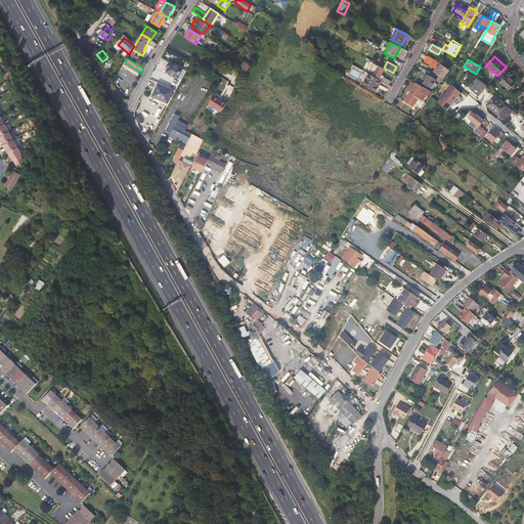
[(381,81),(389,85),(391,82),(379,75),(383,70),(373,63),(368,71),(375,74),(373,76),(379,79),(381,81)]
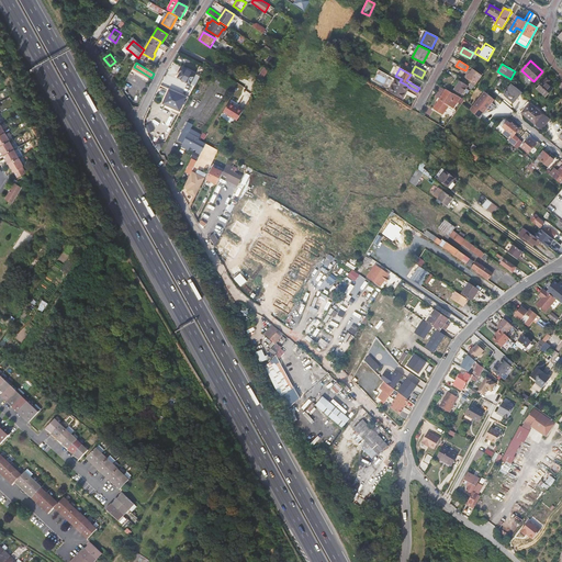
[(191,86),(197,76),(184,69),(179,79),(191,86)]
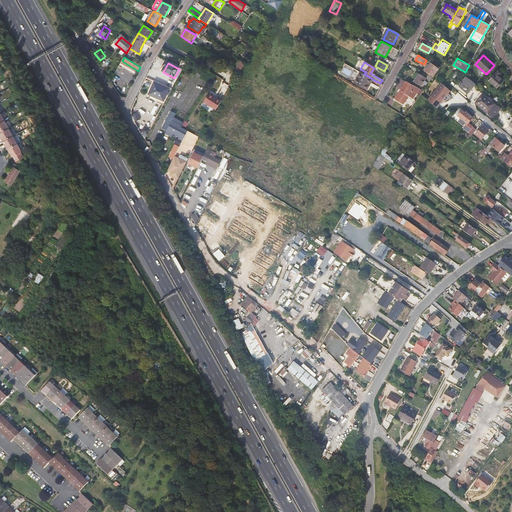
[(434,77),(440,67),(432,63),(426,71),(434,77)]
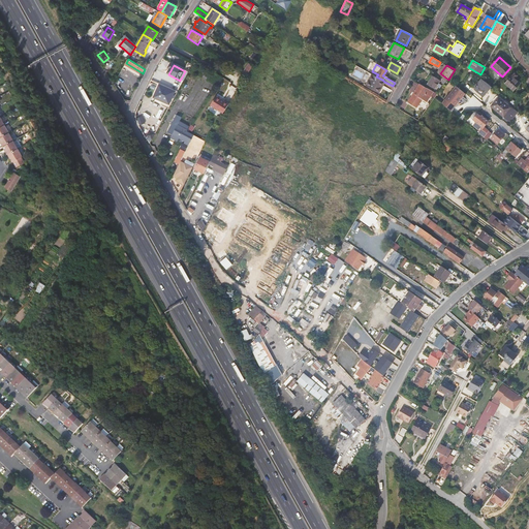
[(376,76),(370,72),(364,84),(378,92),(381,88),(379,87),(382,80),(376,76)]
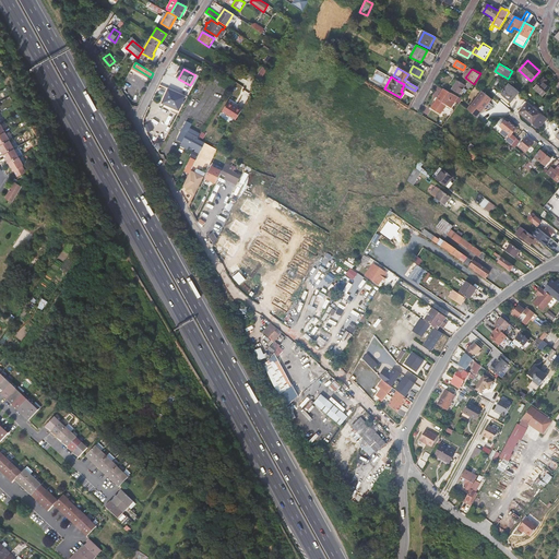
[(543,97),(549,90),(544,84),(547,81),(544,78),(533,88),(543,97)]
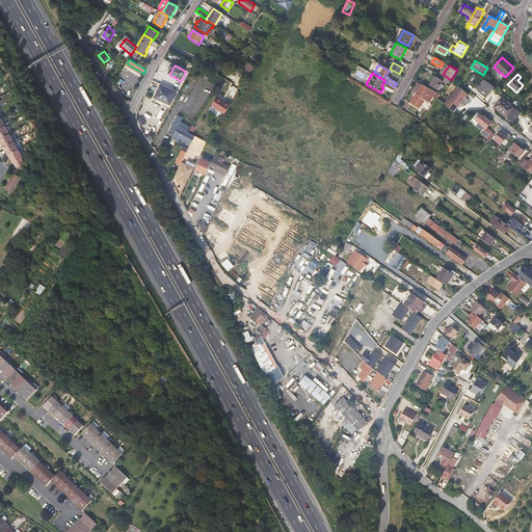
[(223,78),(217,75),(211,83),(217,87),(223,78)]
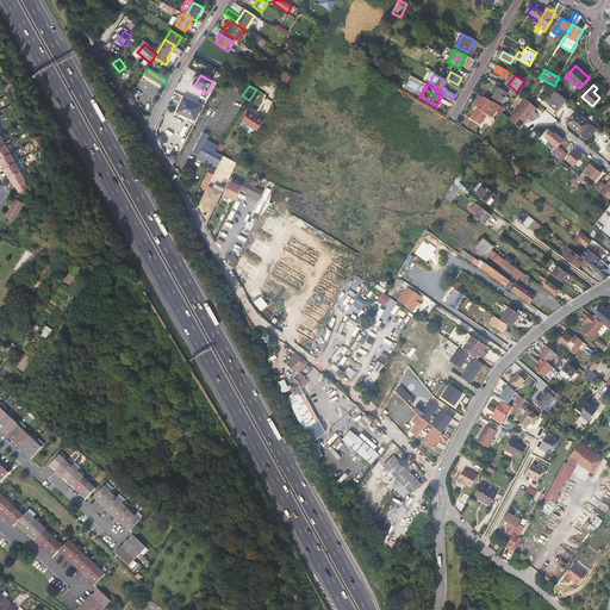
[(508,93),(500,88),(495,98),(503,103),(504,99),(508,101),(510,98),(506,97),(508,93)]
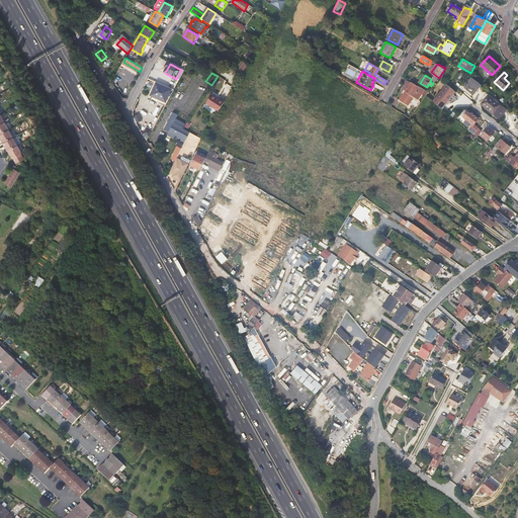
[(167,103),(173,90),(157,83),(151,96),(167,103)]
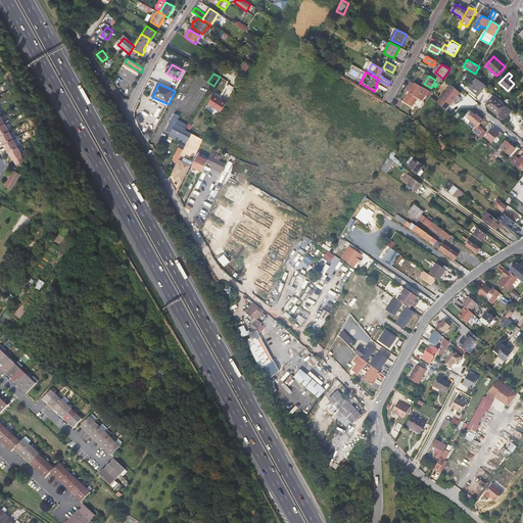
[(429,91),(416,84),(405,101),(413,106),(419,98),(423,100),(429,91)]
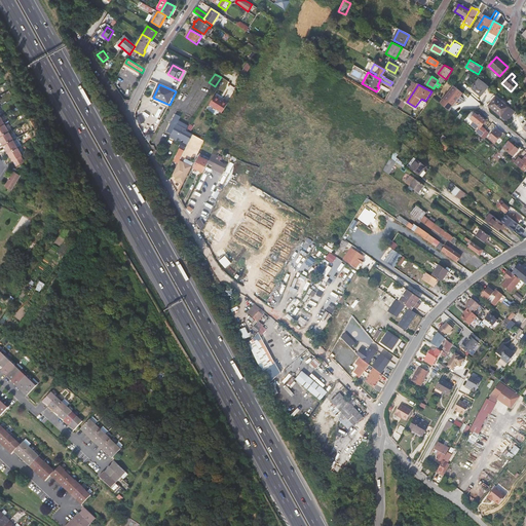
[(452,106),(462,92),(454,86),(444,100),(452,106)]
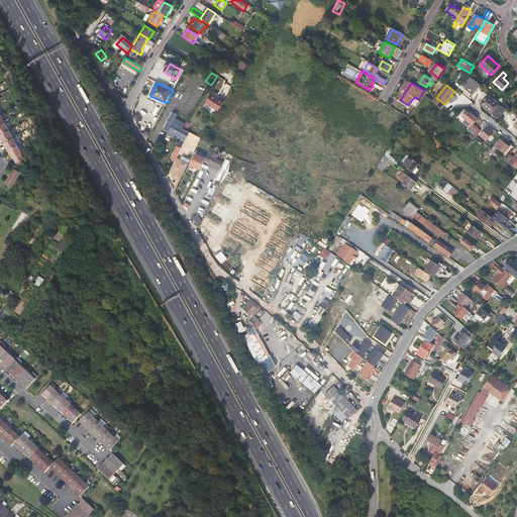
[(482,103),(494,113),(500,105),(488,95),(482,103)]
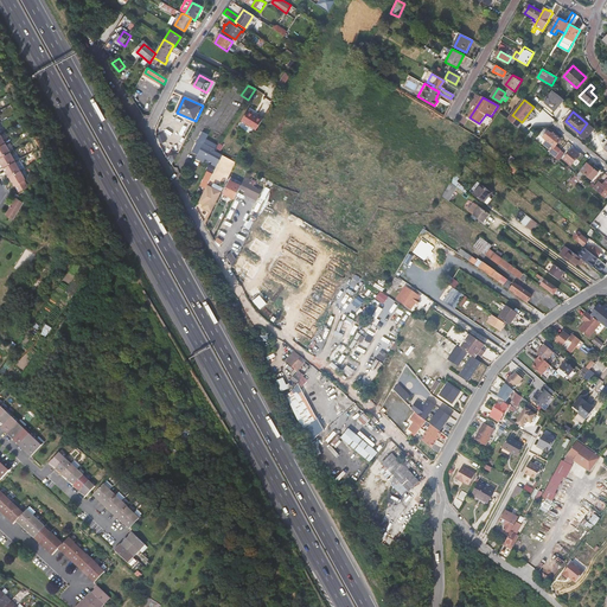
[(255,132),(262,121),(256,117),(255,119),(247,113),(241,123),(255,132)]
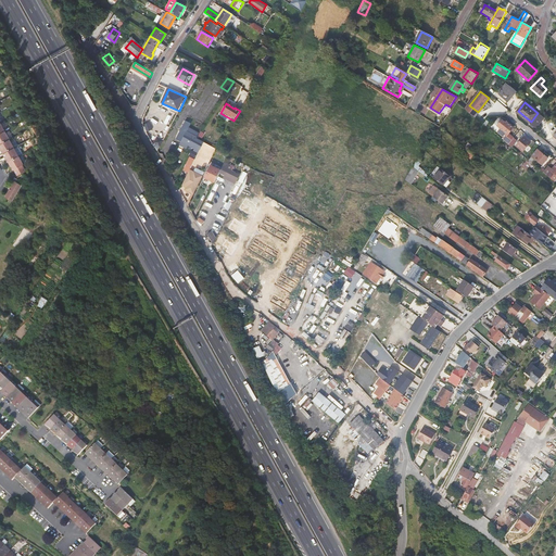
[(191,124),(187,121),(181,130),(187,133),(188,134),(189,134),(194,137),(197,138),(200,134),(189,128),(191,124)]
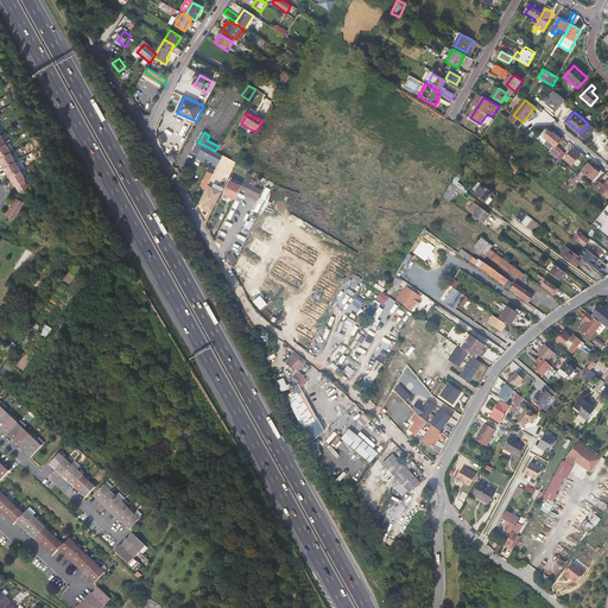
[(551,154),(556,158),(562,152),(557,147),(563,140),(555,134),(555,135),(550,132),(545,138),(549,141),(546,144),(553,151),(551,154)]
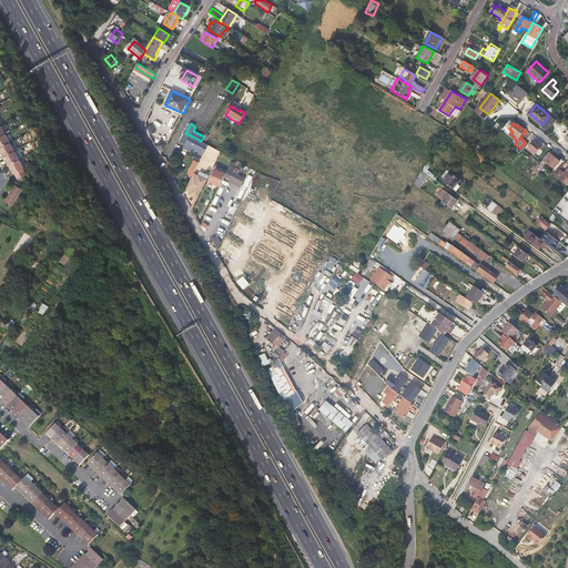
[(165,149),(173,135),(168,132),(160,146),(165,149)]
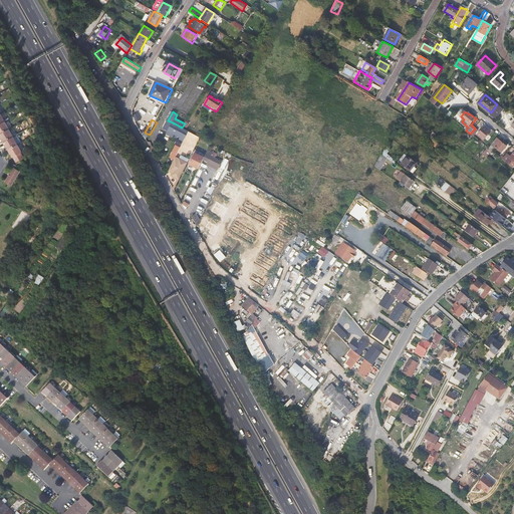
[(0,123),(0,134),(9,130),(4,121),(0,123)]
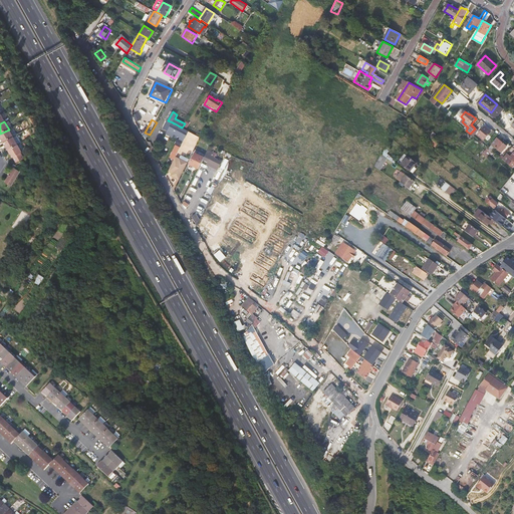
[(179,127),(180,126),(175,123),(170,133),(182,139),(186,132),(179,127)]
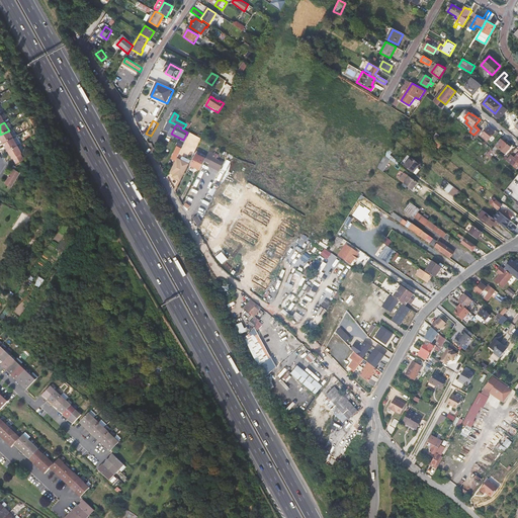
[(496,134),(489,127),(484,134),(487,137),(486,139),(489,141),(496,134)]
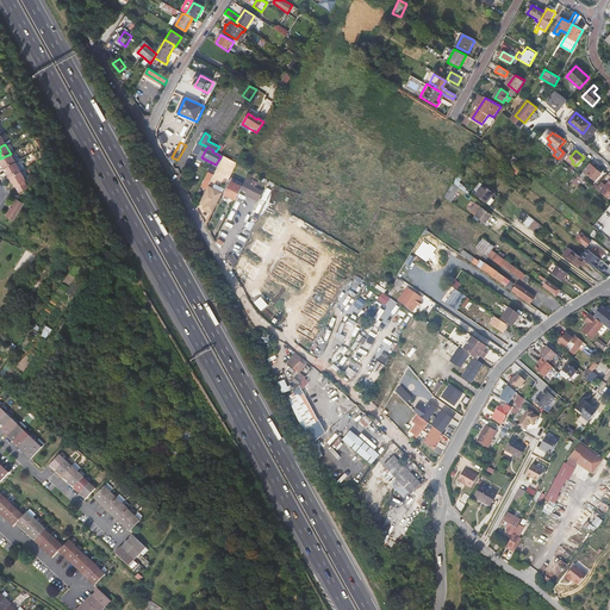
[(0,162),(4,169),(16,162),(11,154),(0,159),(0,162)]
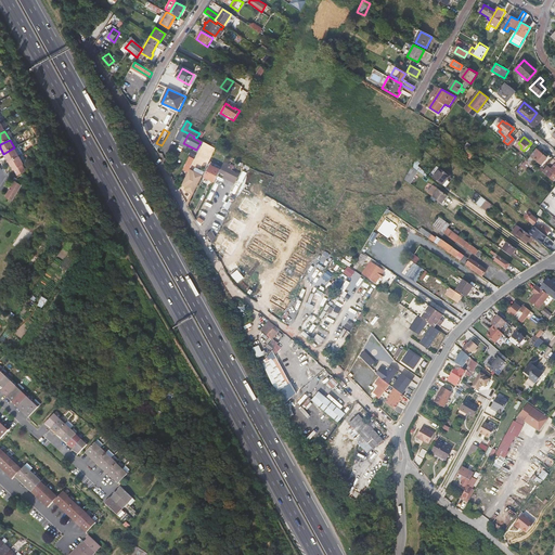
[(9,162),(20,156),(14,147),(3,154),(9,163),(9,162)]
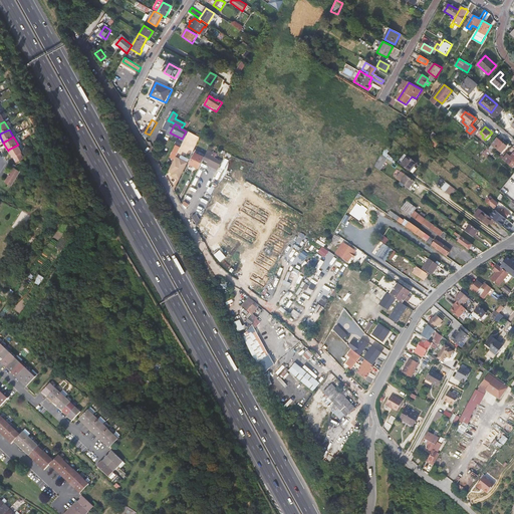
[(506,147),(497,139),(492,145),(501,153),(506,147)]
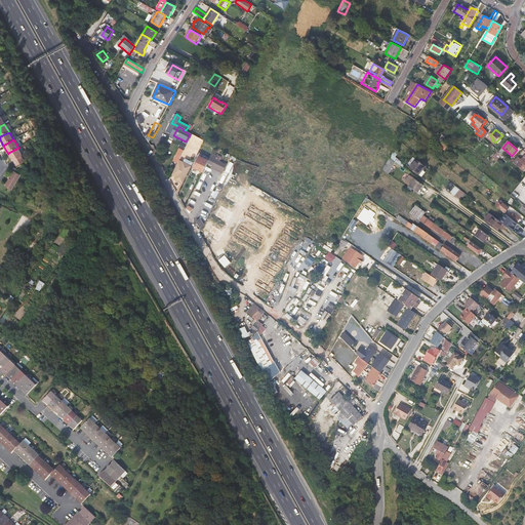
[(23,156),(18,148),(8,153),(12,161),(13,161),(16,166),(25,162),(22,156),(23,156)]
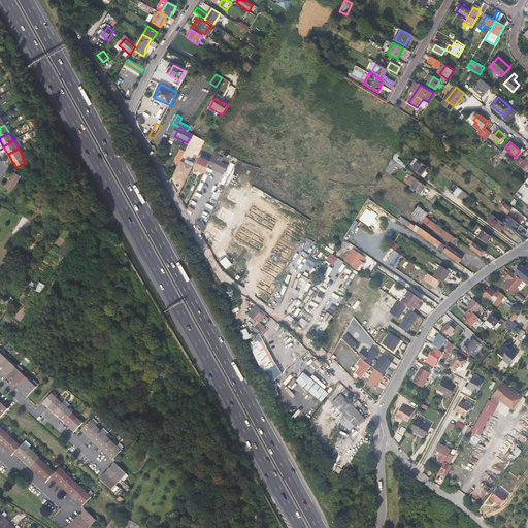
[(207,167),(225,174),(229,165),(221,161),(223,157),(213,153),(207,167)]
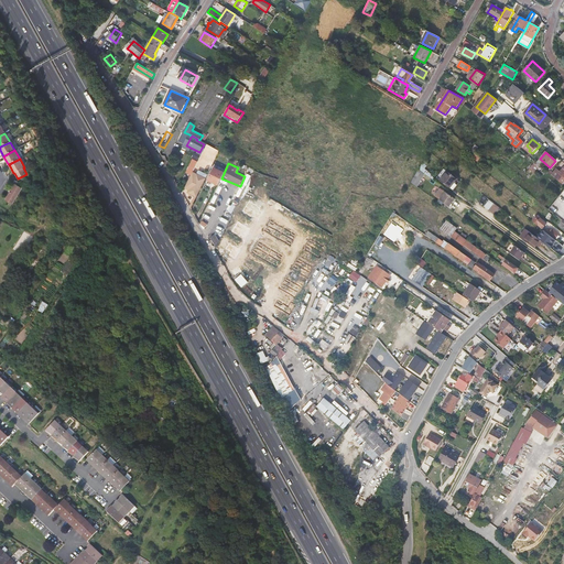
[(217,185),(224,173),(214,167),(208,180),(217,185)]
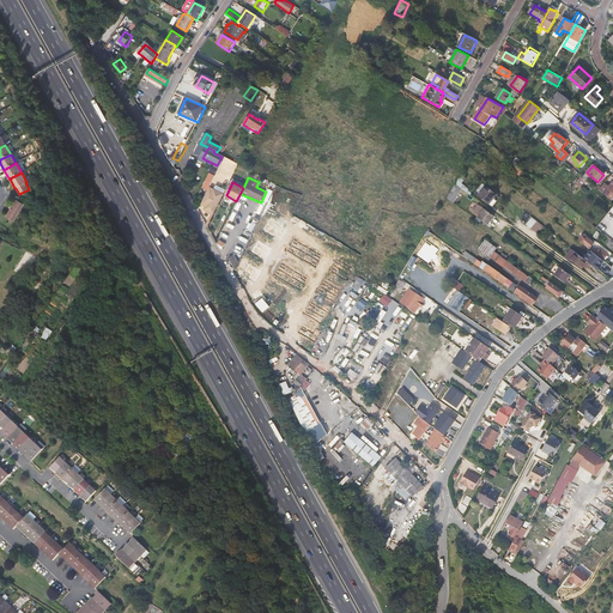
[(612,182),(608,188),(602,195),(610,201),(612,196),(612,182)]
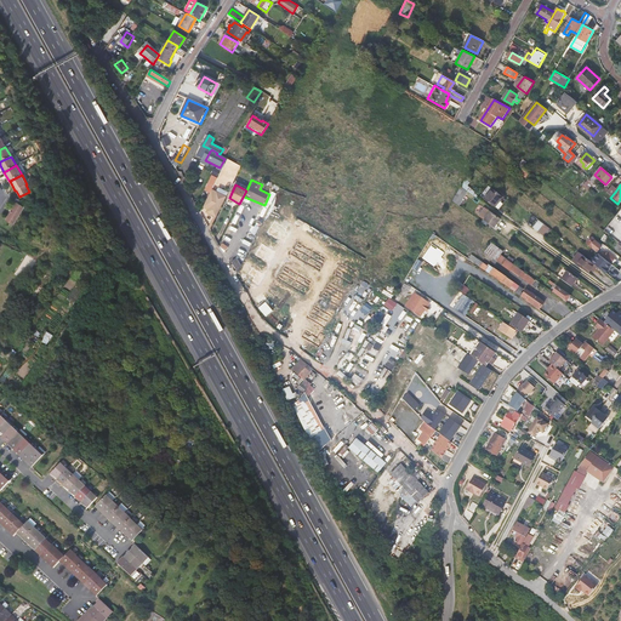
[(468,192),(461,186),(460,188),(459,191),(468,198),(469,197),(466,195),(468,192)]
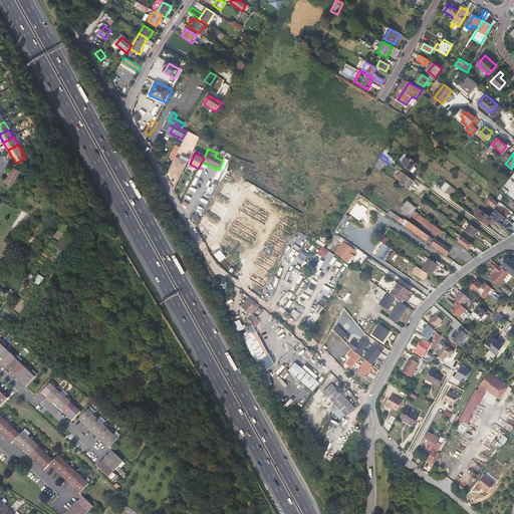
[(412,172),(418,164),(406,155),(400,163),(412,172)]
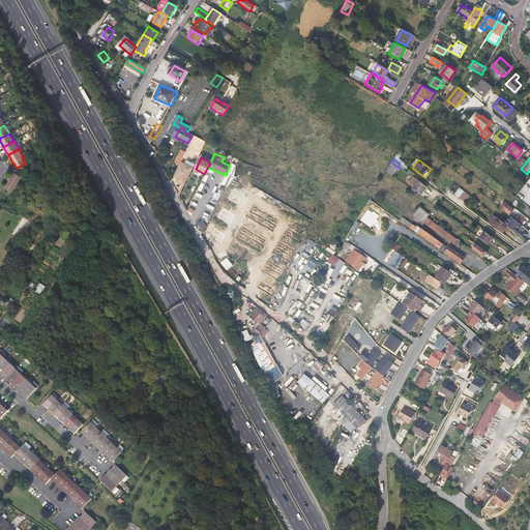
[(523,159),(518,166),(521,169),(526,163),(523,159)]
